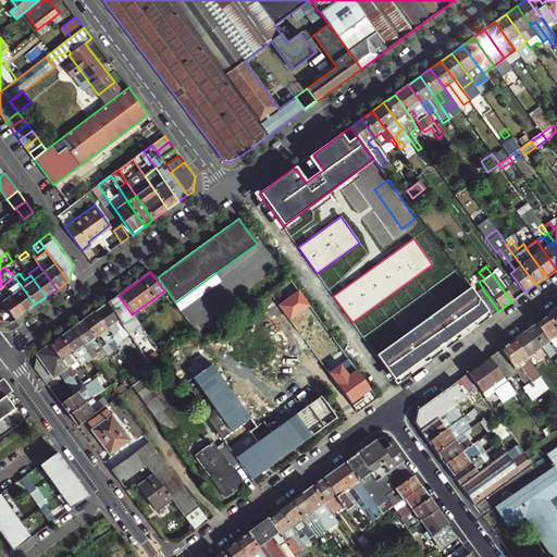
[(175,302),(182,311),(222,282),(215,273),(175,302)]
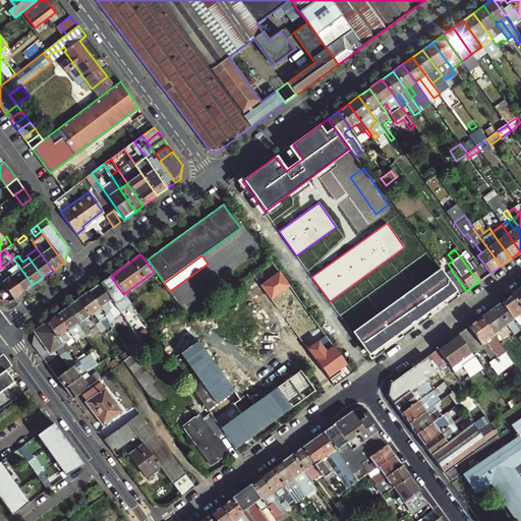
[(10,276),(15,284),(22,293),(33,285),(13,258),(3,267),(5,269),(10,276)]
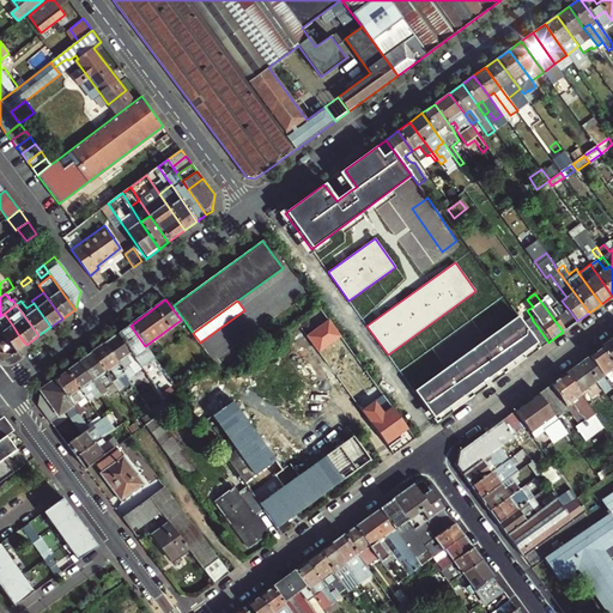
[(568,308),(564,310),(553,319),(563,332),(577,321),(568,308)]
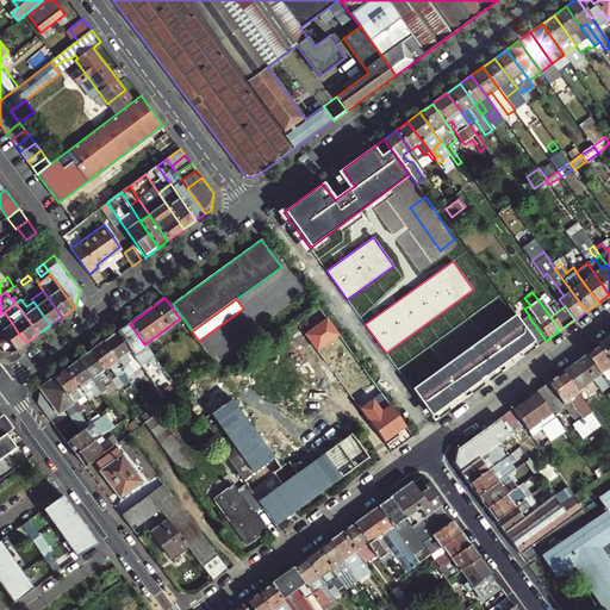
[(0,315),(0,329),(16,350),(26,343),(18,332),(12,323),(6,327),(5,324),(7,323),(2,317),(6,315),(4,312),(0,315)]
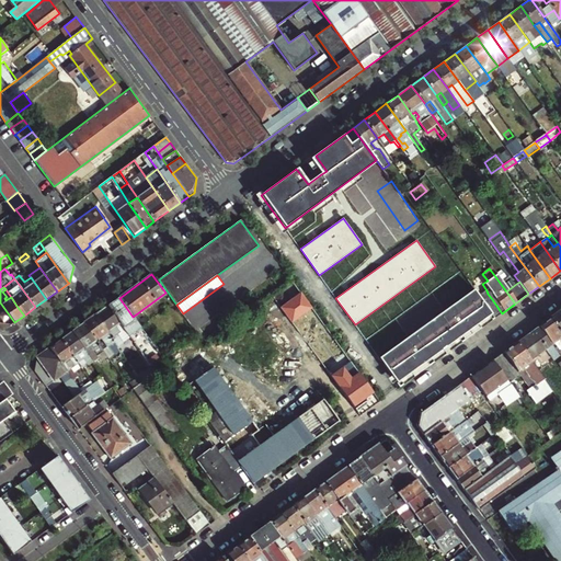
[(473,289),(444,311),(447,315),(477,294),(473,289)]
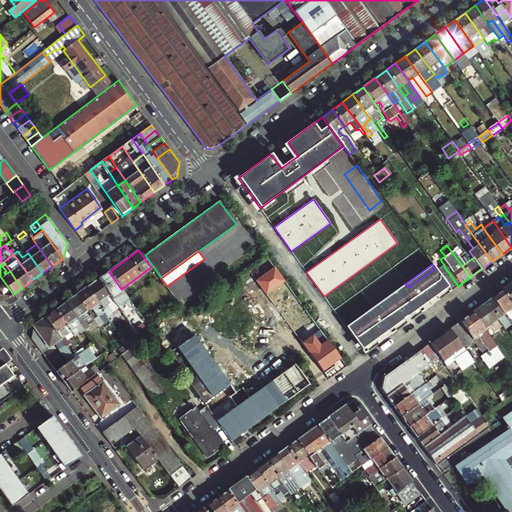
[(437,271),(452,290),(458,286),(449,273),(445,268),(444,265),(437,271)]
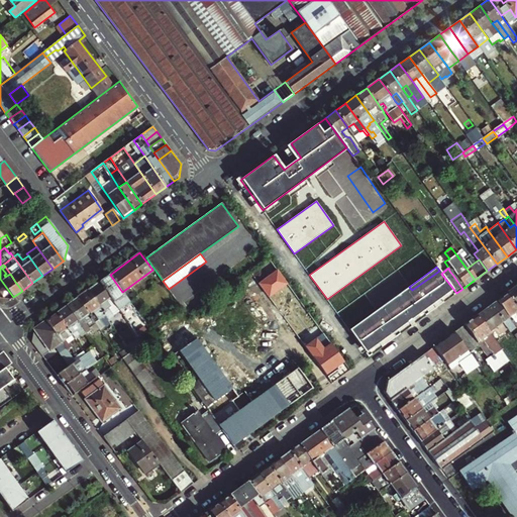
[(352,333),(369,356),(456,293),(441,274),(439,271),(412,290),(409,287),(377,310),(379,314),(352,333)]
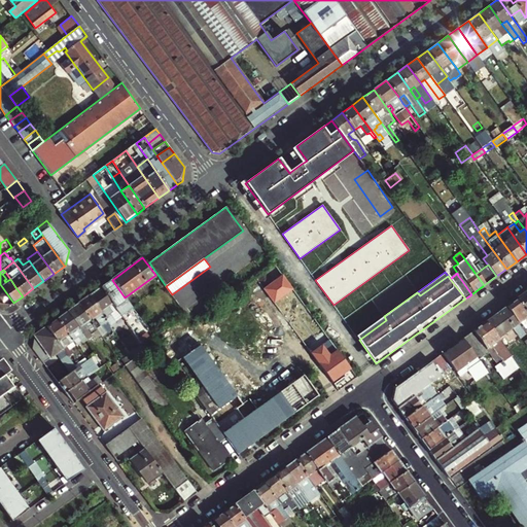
[(153,336),(125,297),(112,280),(102,287),(112,302),(142,344),(153,336)]
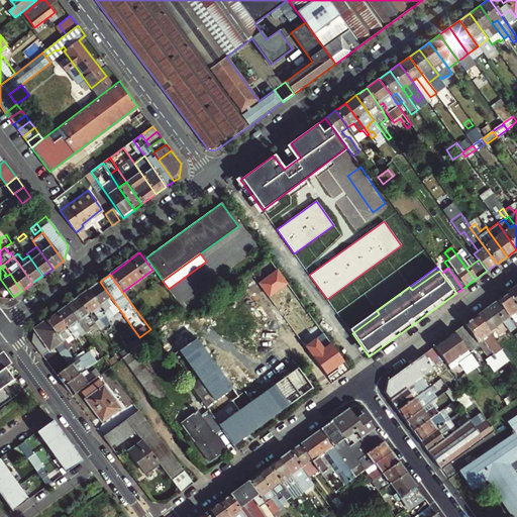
[(87,291),(107,319),(113,315),(107,306),(109,305),(106,300),(110,296),(100,282),(87,291)]
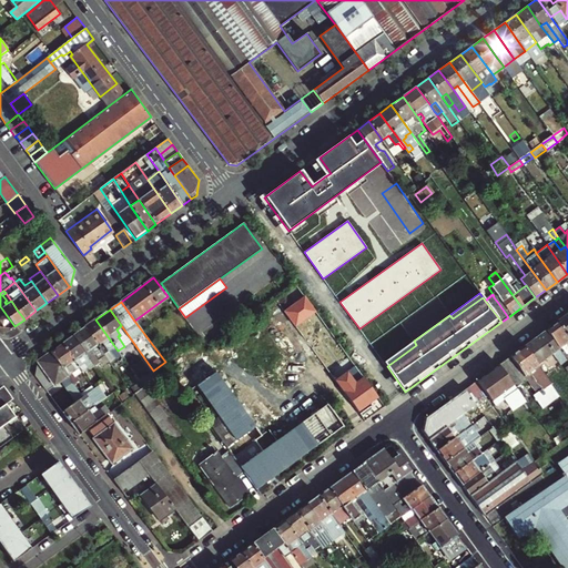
[(567,314),(558,322),(567,336),(567,314)]
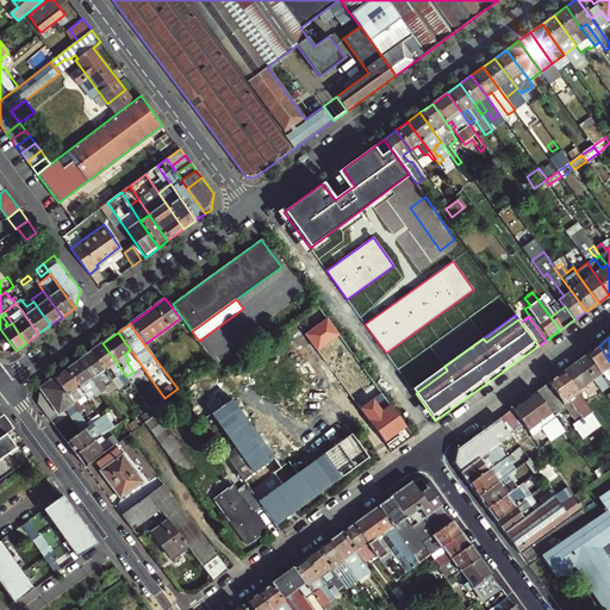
[(103,343),(92,352),(113,381),(123,374),(125,379),(128,380),(129,379),(126,377),(103,343)]
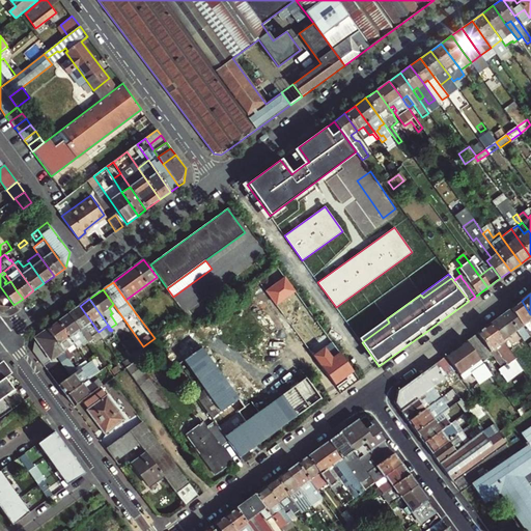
[(510,309),(530,335),(530,324),(529,322),(530,319),(530,314),(522,301),(510,309)]
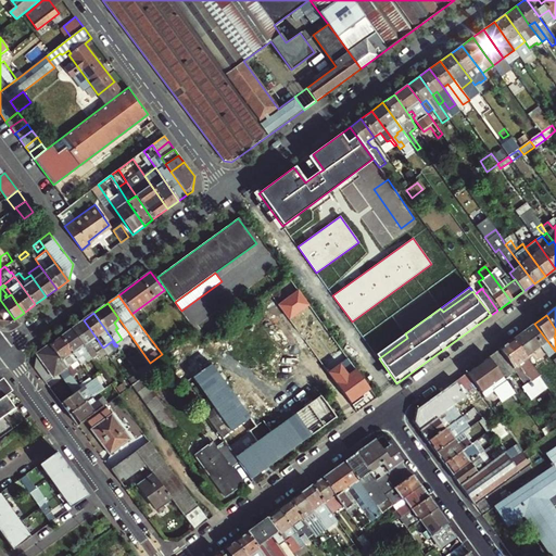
[(103,348),(84,320),(72,328),(85,345),(89,342),(99,356),(100,358),(108,353),(105,351),(103,348)]
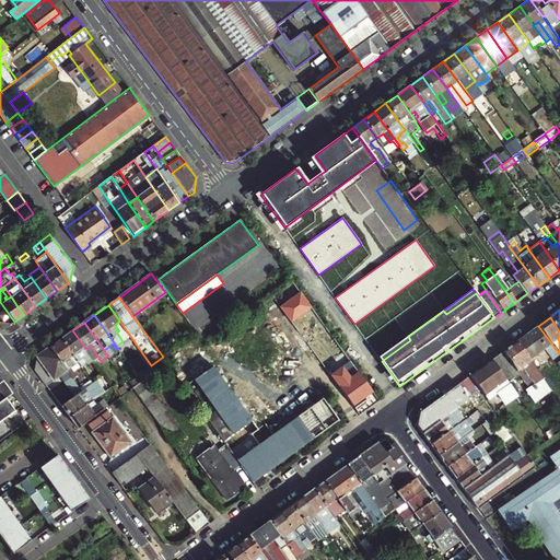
[(516,342),(528,359),(545,348),(552,359),(559,353),(538,326),(516,342)]
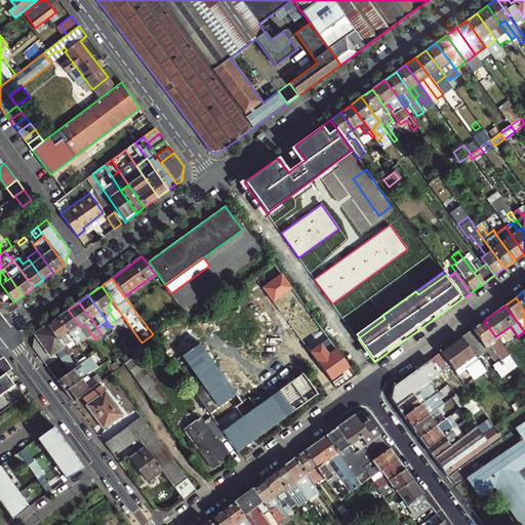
[(68,310),(57,318),(73,339),(80,333),(83,337),(85,339),(88,337),(80,326),(68,310)]
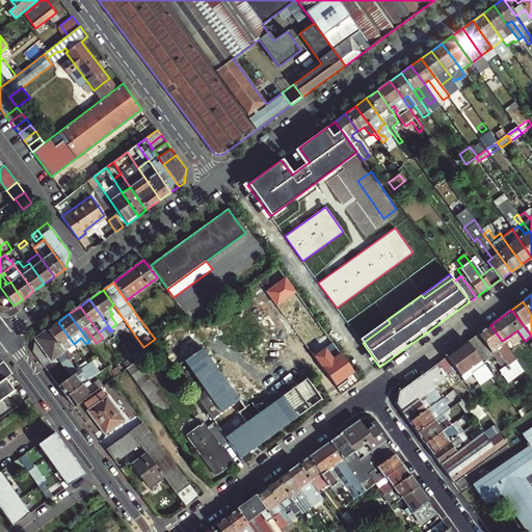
[(360,340),(363,343),(390,323),(388,319),(360,340)]
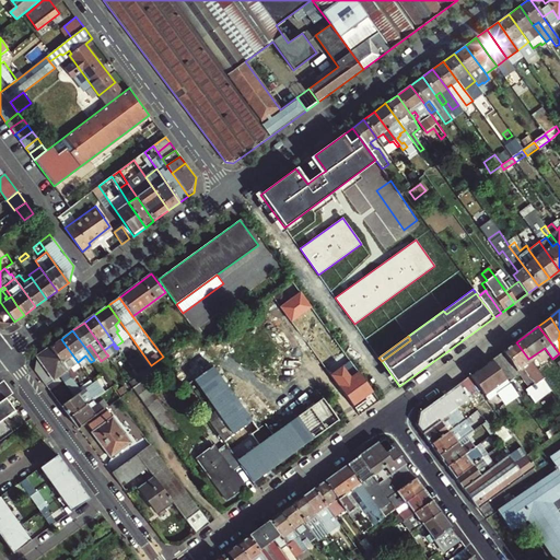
[(78,362),(61,339),(50,347),(67,370),(72,366),(78,362)]
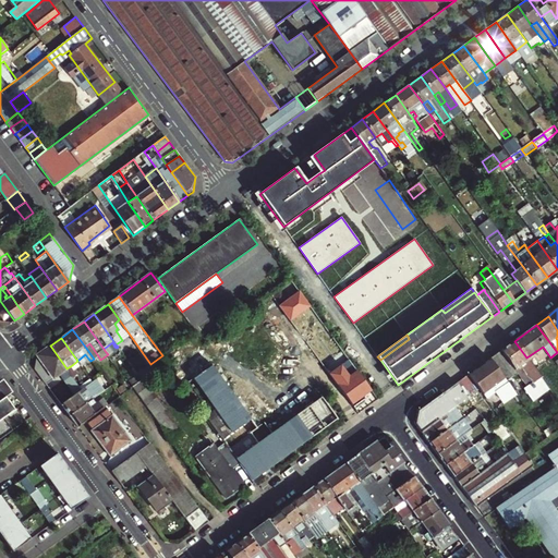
[(514,341),(490,359),(504,377),(516,368),(525,383),(538,373),(526,358),(514,341)]
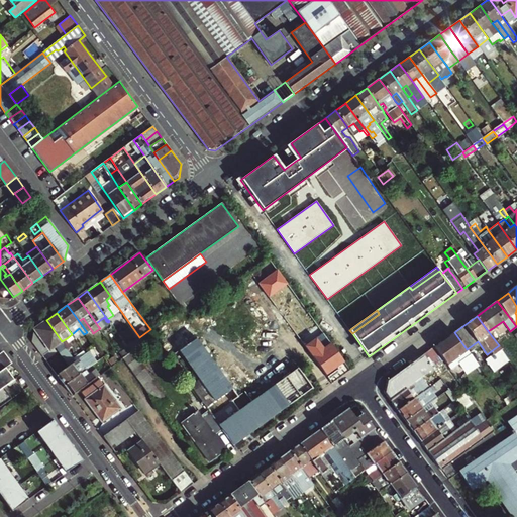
[(96,323),(98,326),(106,321),(104,317),(96,323)]
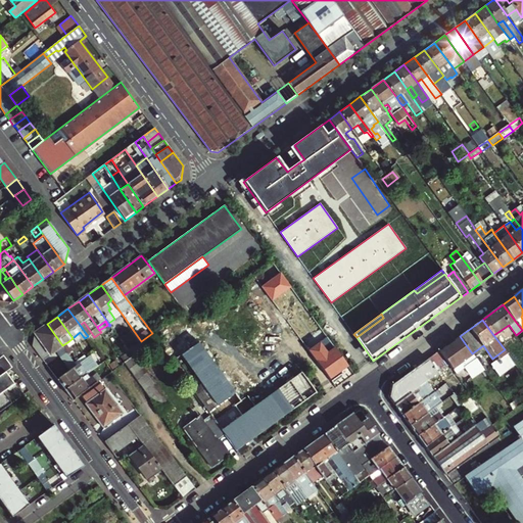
[(80,325),(88,336),(89,338),(93,335),(84,322),(80,325)]
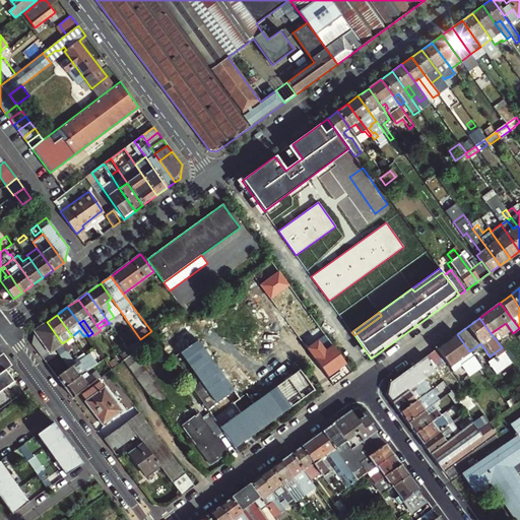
[(35,331),(45,345),(50,353),(62,344),(62,343),(47,322),(35,331)]
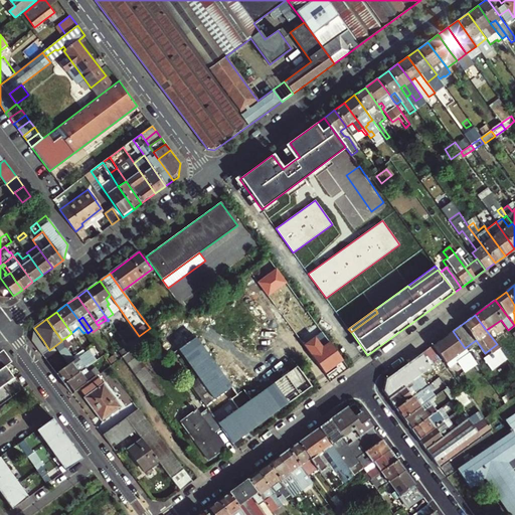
[(71,333),(74,336),(81,331),(78,327),(71,333)]
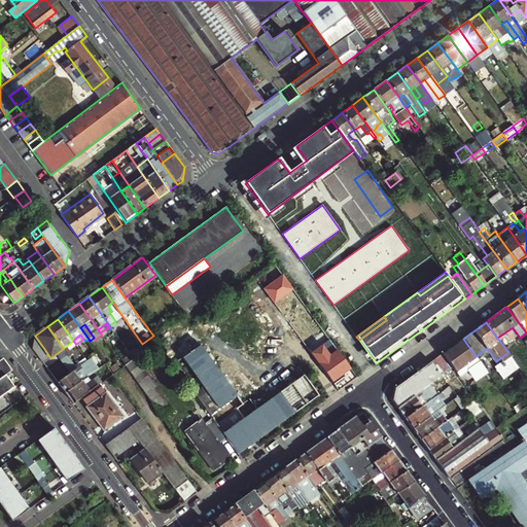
[(32,348),(37,355),(45,350),(35,336),(34,336),(32,348)]
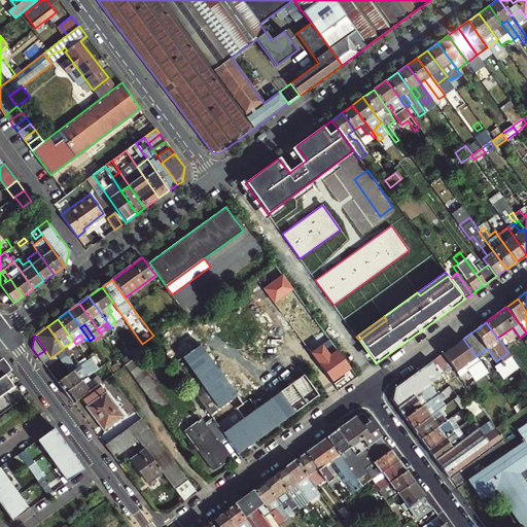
[(463,339),(442,354),(452,367),(455,372),(477,356),(476,356),(463,339)]
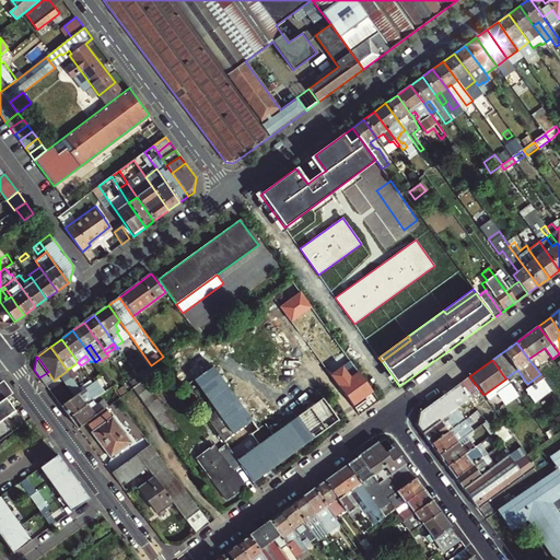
[(240,443),(234,447),(230,450),(242,466),(254,482),(339,420),(323,398),(259,444),(253,433),(258,430),(212,363),(206,368),(207,370),(194,380),(240,443)]
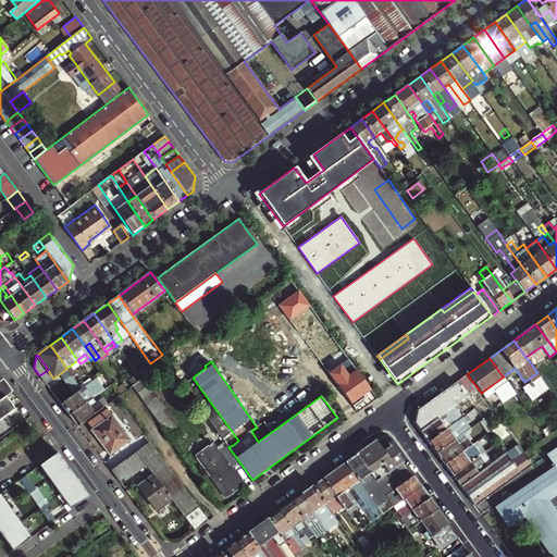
[(150,363),(137,373),(141,380),(144,378),(155,370),(150,363)]
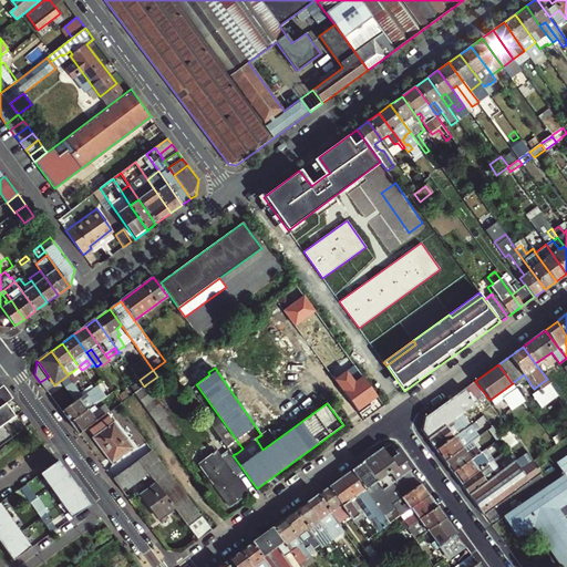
[(347,370),(334,379),(360,413),(370,404),(369,403),(378,397),(363,375),(356,381),(347,370)]
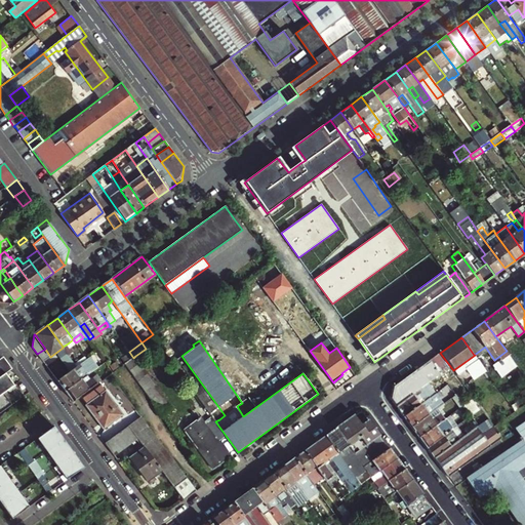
[(63,347),(63,348),(66,352),(70,350),(71,349),(68,344),(63,347)]
